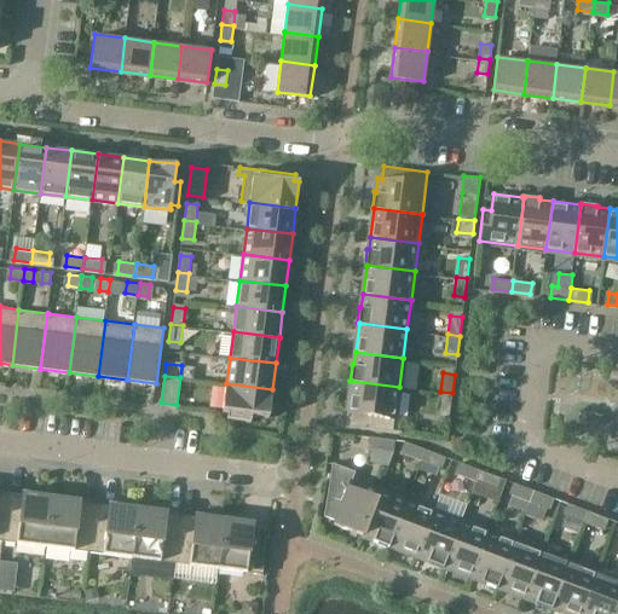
[(396,416),(399,387),(352,381),(347,410),(350,410),(347,423),(346,423),(346,424),(402,432),(402,430),(393,429),(394,416),(396,416)]
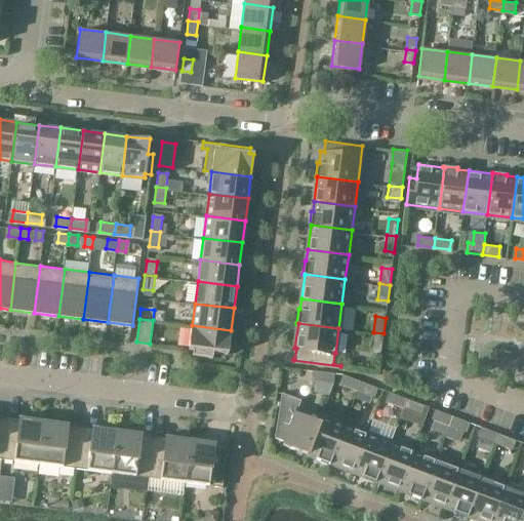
[(228,353),(231,330),(192,325),(189,348),(193,349),(193,354),(212,357),(213,351),(228,353)]
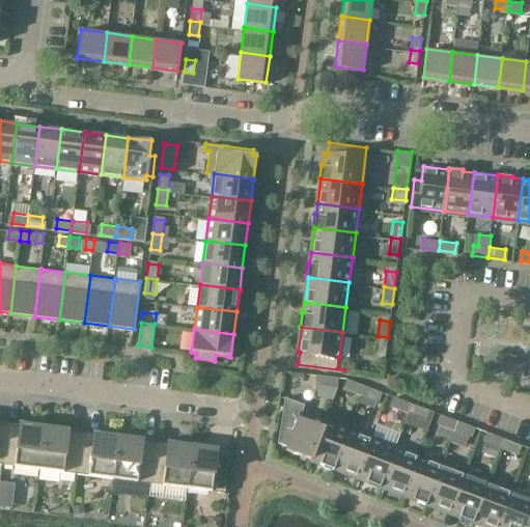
[(386,354),(388,337),(378,336),(375,353),(386,354)]
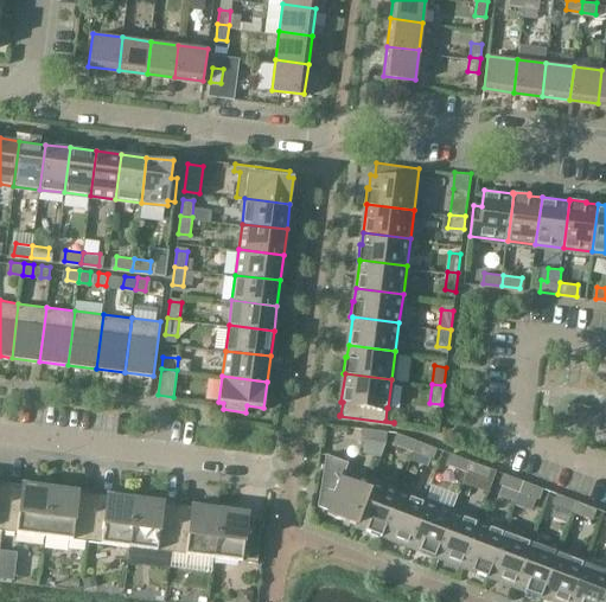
[(388,430),(365,427),(364,439),(386,441),(388,430)]
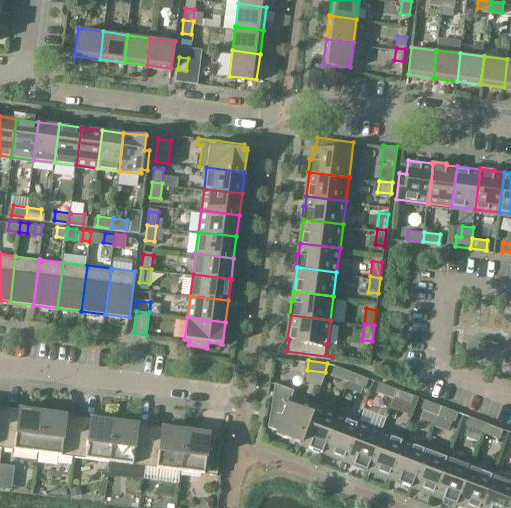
[(334,374),(348,379),(352,370),(337,365),(334,374)]
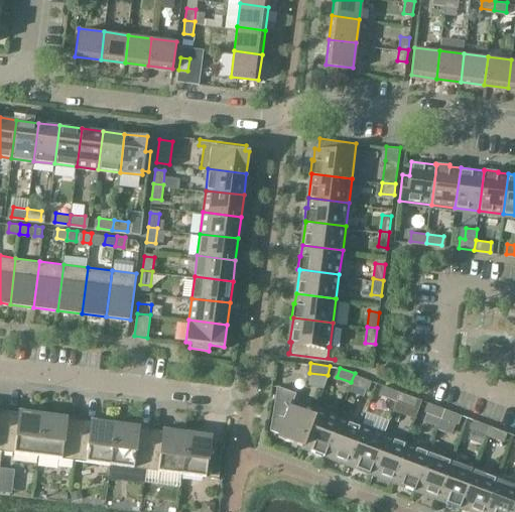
[(370,379),(355,373),(351,382),(366,388),(370,379)]
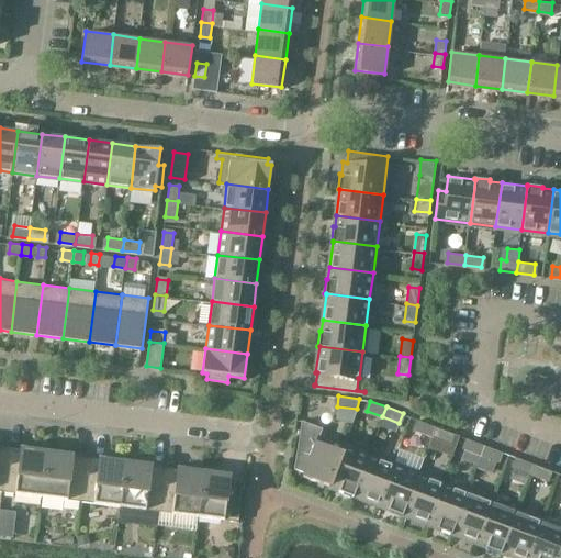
[(303,476),(328,484),(344,444),(320,435),(323,427),(302,420),(294,467),(304,471),(303,476)]
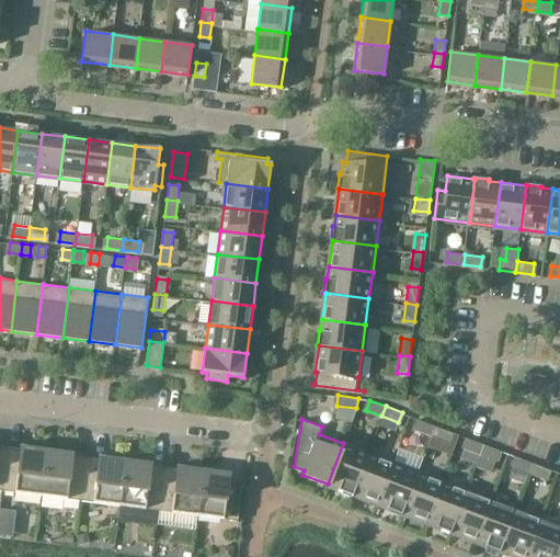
[(431,434),(434,427),(435,425),(419,419),(414,429),(431,434)]
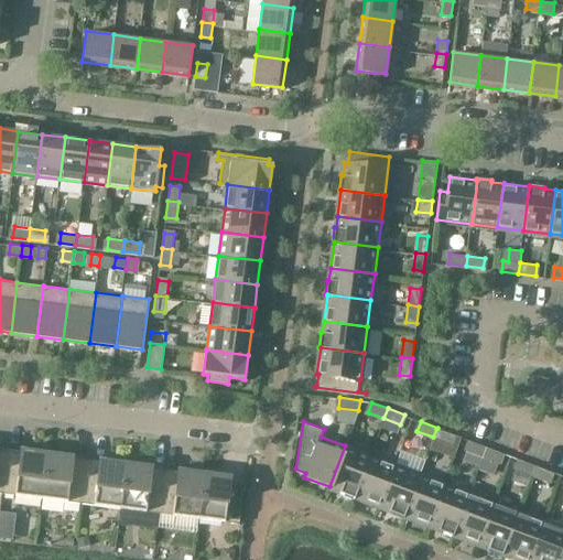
[(437,428),(436,429),(433,437),(450,443),(453,433),(437,428)]
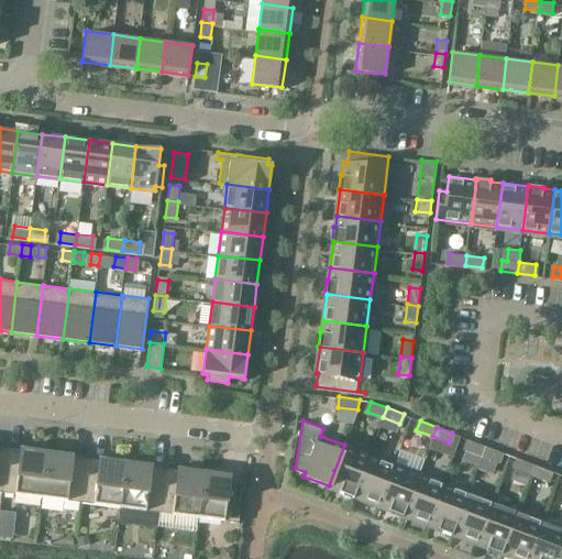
[(465,449),(482,455),(486,445),(470,439),(465,449)]
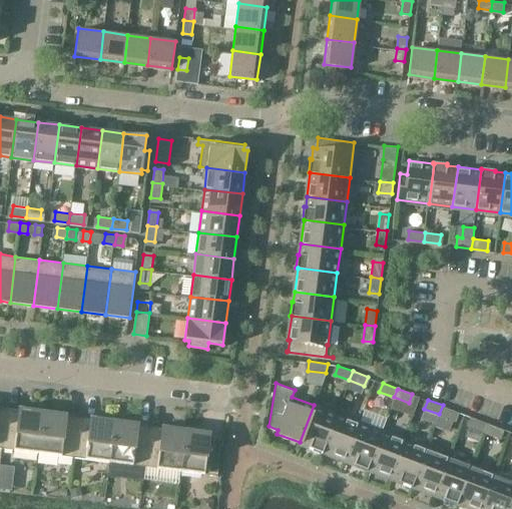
[(337,414),(314,405),(300,442),(310,446),(310,447),(323,452),(323,451),(337,414)]
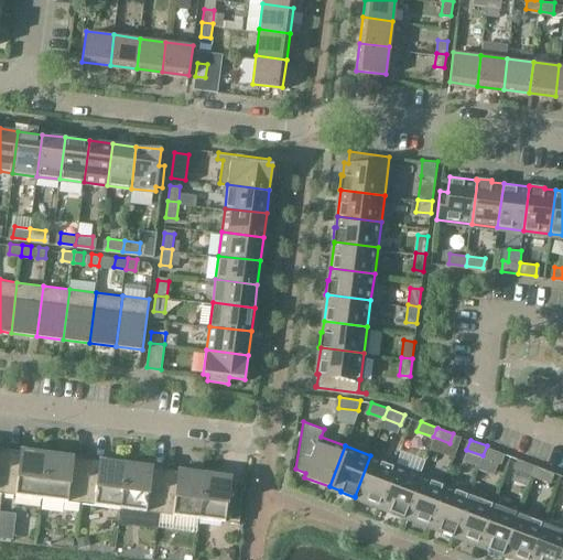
[(499,462),(502,452),(487,445),(483,455),(499,462)]
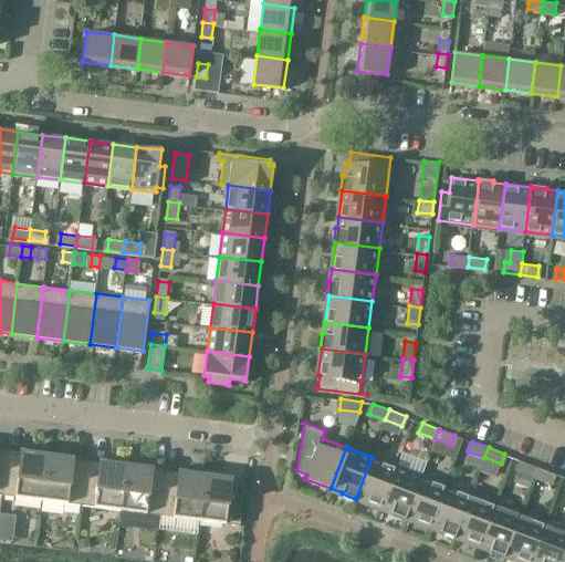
[(2,493),(42,499),(48,450),(32,448),(31,453),(8,449),(2,493)]
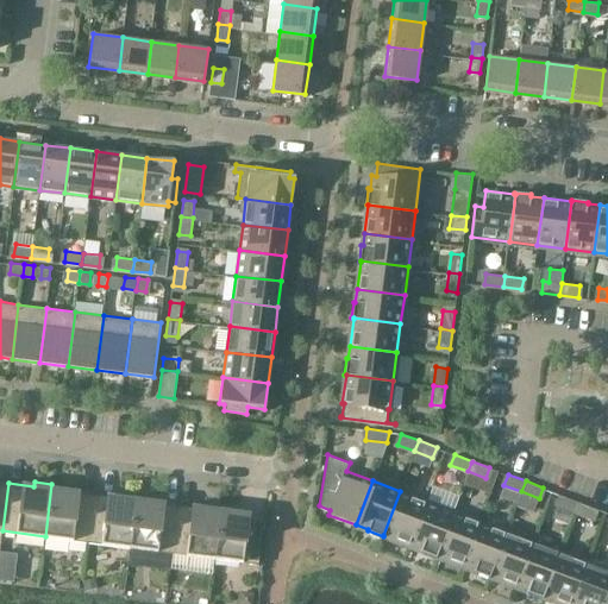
[(45,536),(87,541),(94,494),(69,491),(69,486),(51,484),(45,536)]
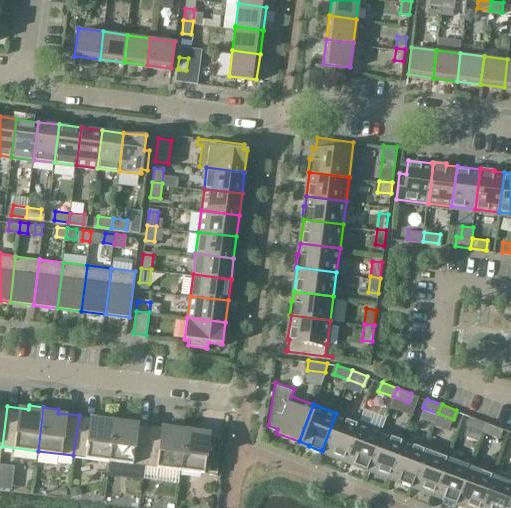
[(358,421),(336,413),(322,450),(344,458),(358,421)]
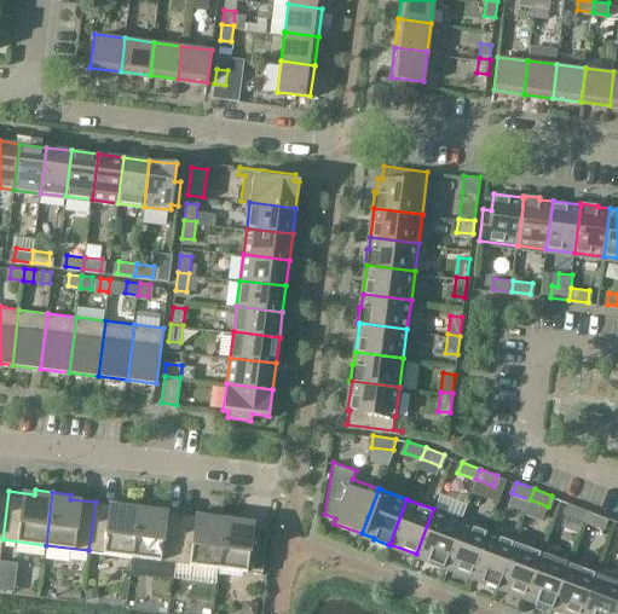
[(121,505),(96,502),(88,550),(132,556),(139,503),(121,500),(121,505)]
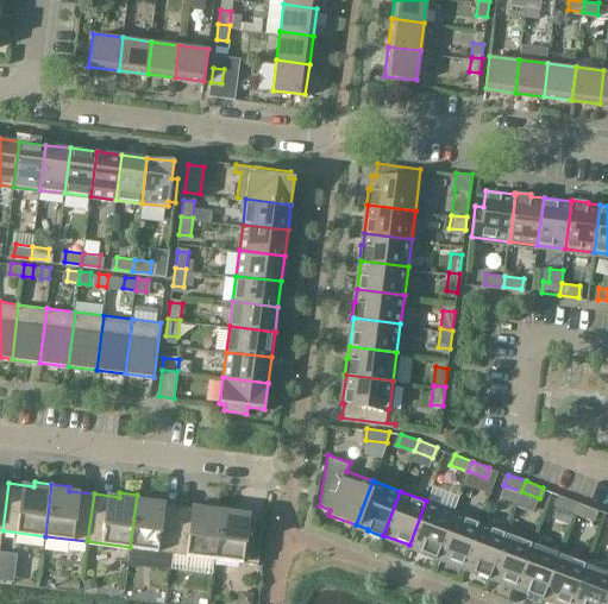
[(130,547),(173,553),(179,504),(154,502),(154,497),(137,495),(130,547)]
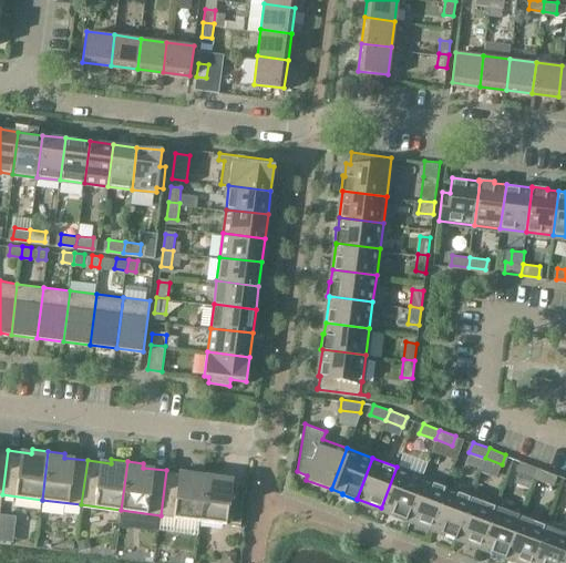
[(518,471),(535,478),(538,468),(523,461),(518,471)]
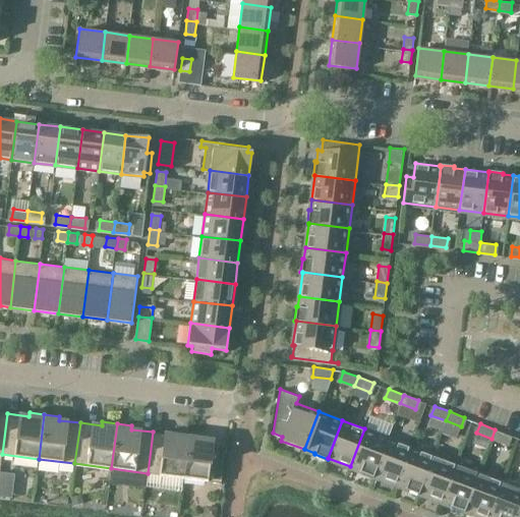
[(373,475),(388,438),(364,428),(350,466),(360,470),(359,471),(373,476),(373,475)]
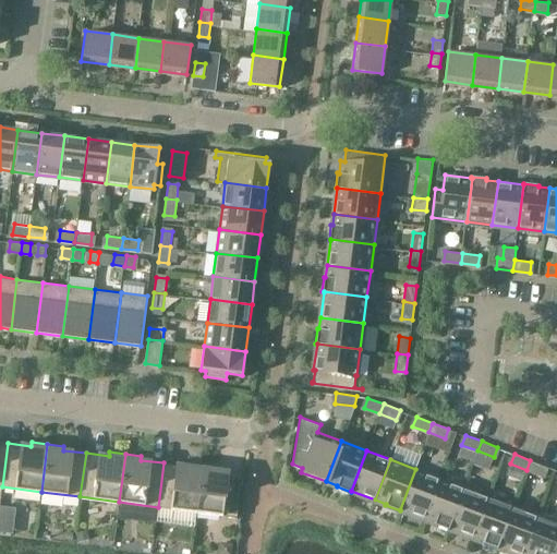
[(546,466),(530,460),(527,470),(543,476),(546,466)]
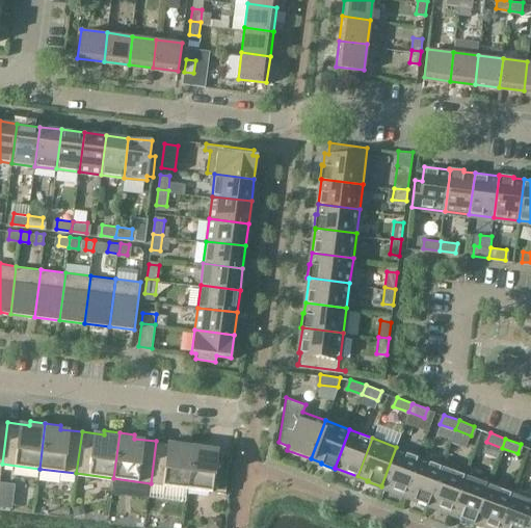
[(151,483),(188,487),(193,442),(179,441),(178,444),(156,441),(151,483)]
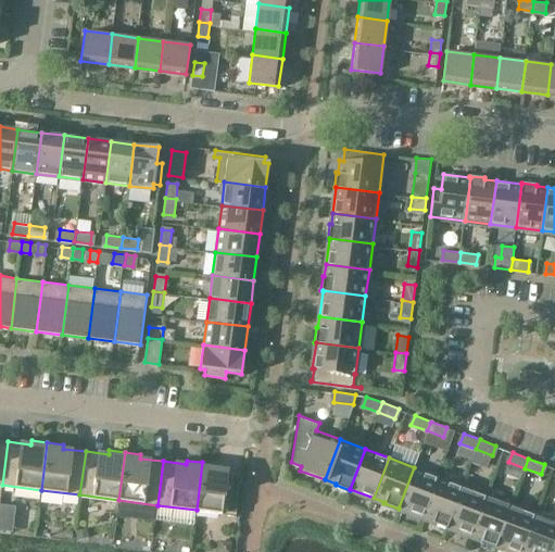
[(218,464),(202,462),(197,510),(236,515),(241,471),(217,467),(218,464)]
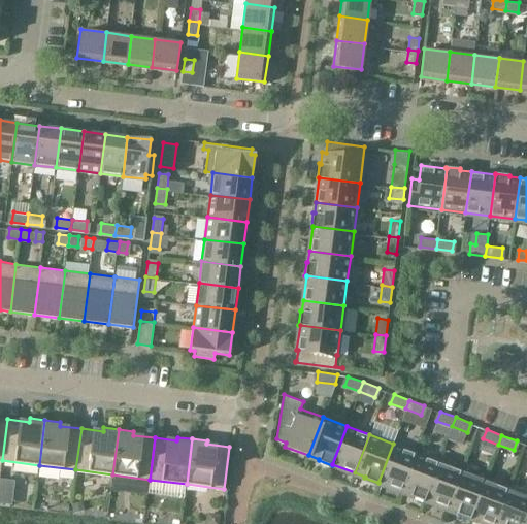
[(379,482),(401,491),(416,452),(393,444),(379,482)]
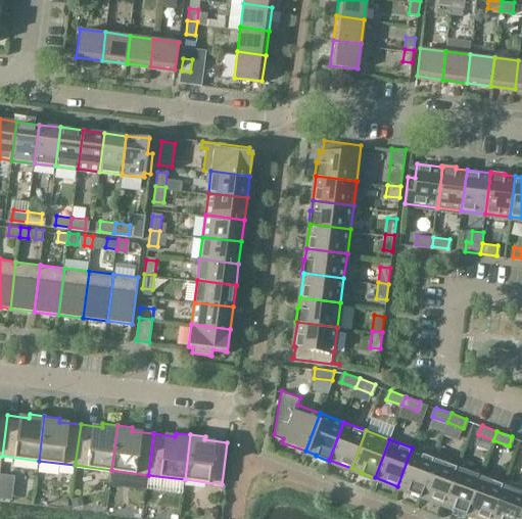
[(435,457),(412,447),(397,486),(408,489),(407,490),(420,496),(421,494),(420,494),(435,457)]
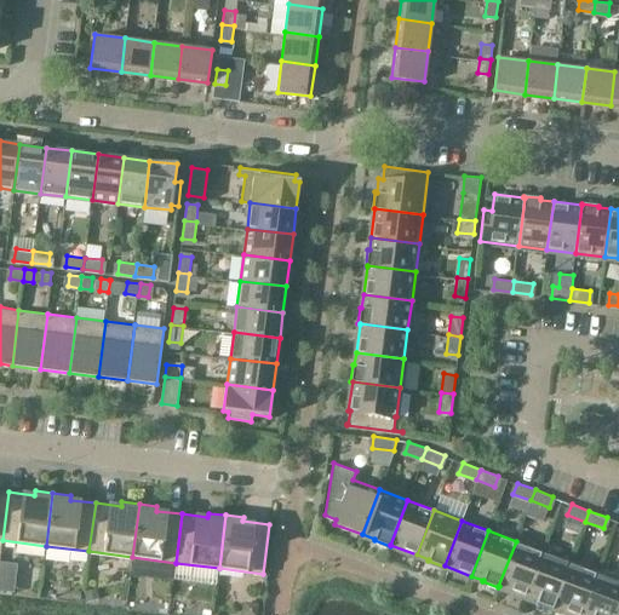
[(498,586),(499,586),(526,597),(543,551),(516,541),(498,586)]
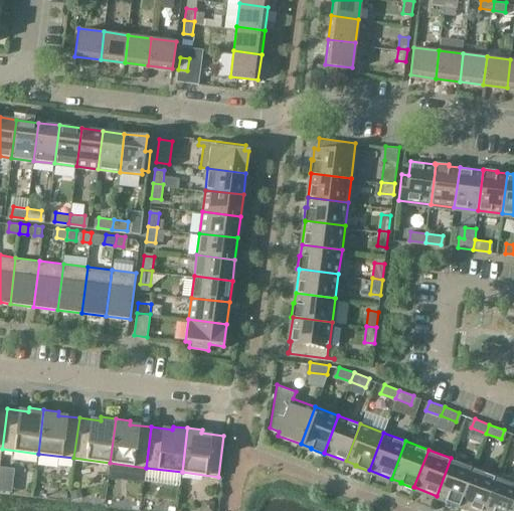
[(460,504),(459,504),(473,467),(451,458),(437,496),(447,499),(446,500),(459,505),(460,504)]
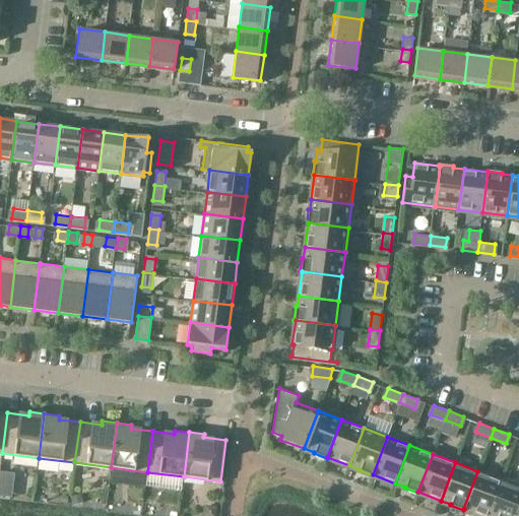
[(463,509),(464,509),(481,515),(487,515),(501,479),(477,471),(463,509)]
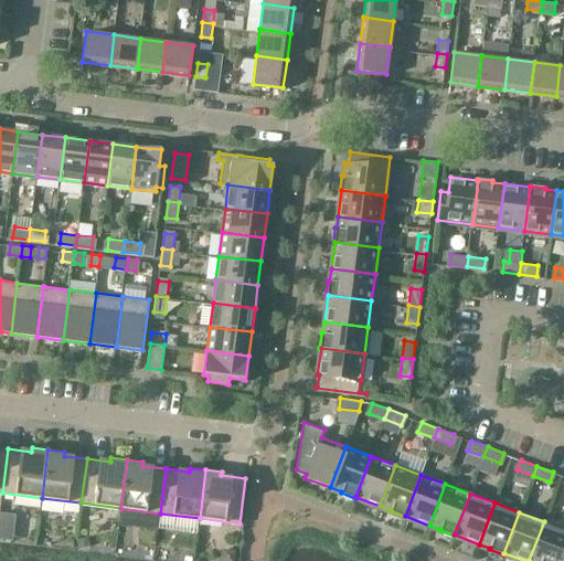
[(556,560),(563,543),(563,529),(544,521),(529,560),(556,560)]
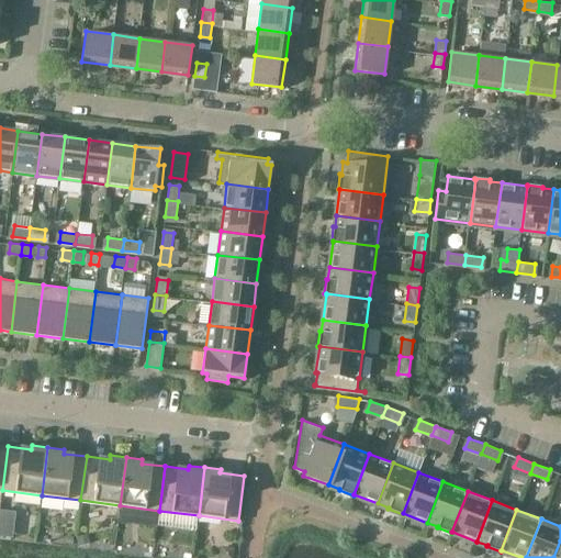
[(78,545),(91,542),(88,531),(75,534),(78,545)]
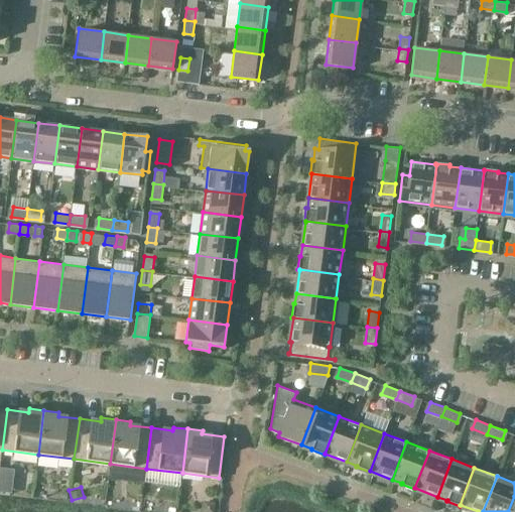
[(214,511),(216,501),(210,500),(202,505),(202,511),(214,511)]
